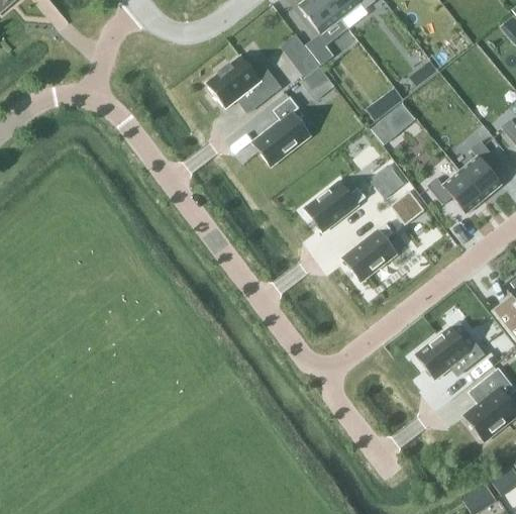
[(0,0),(0,10),(12,0),(0,0)]
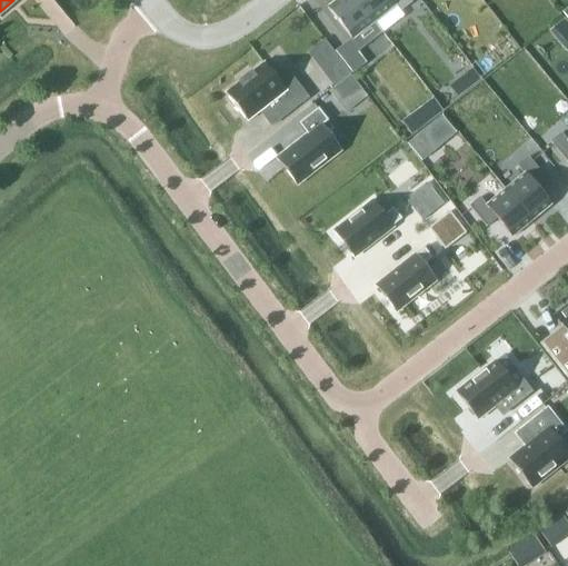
[(338,0),(329,8),(354,40),(376,22),(358,0),(338,0)]
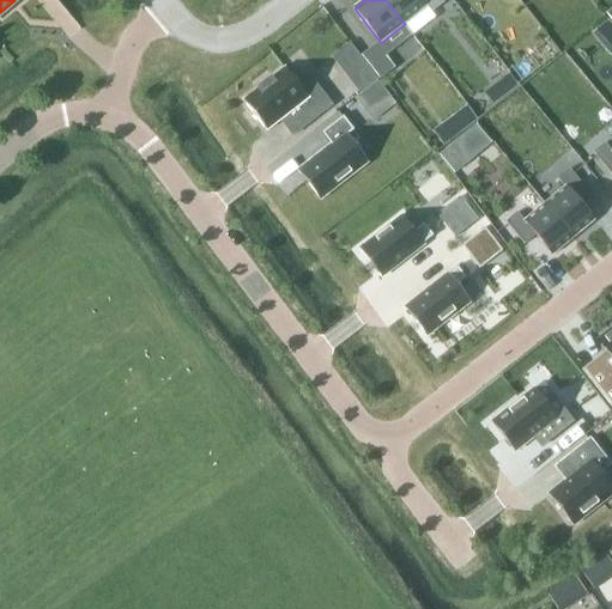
[(386,0),(405,24),(428,5),(434,12),(446,2),(443,0),(386,0)]
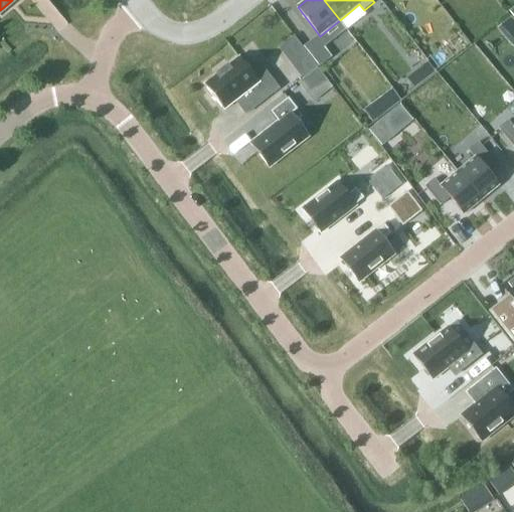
[(321,63),(331,54),(324,45),(316,35),(306,44),(313,54),(321,63)]
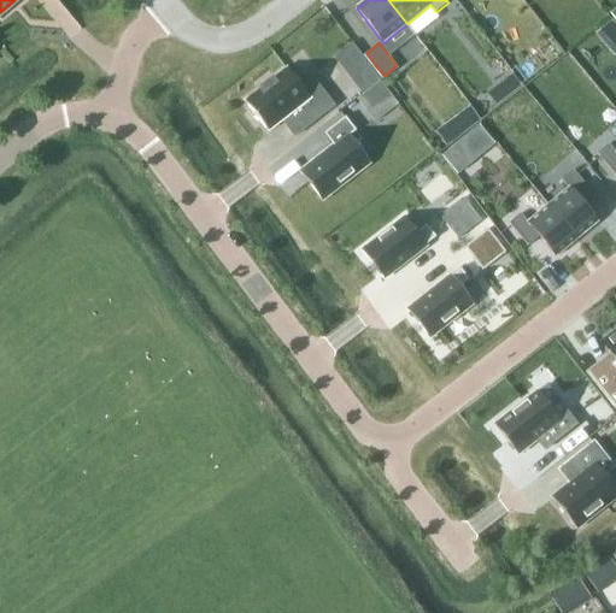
[(244,95),(267,125),(292,107),(304,124),(333,102),(314,76),(301,84),(286,64),(244,95)]
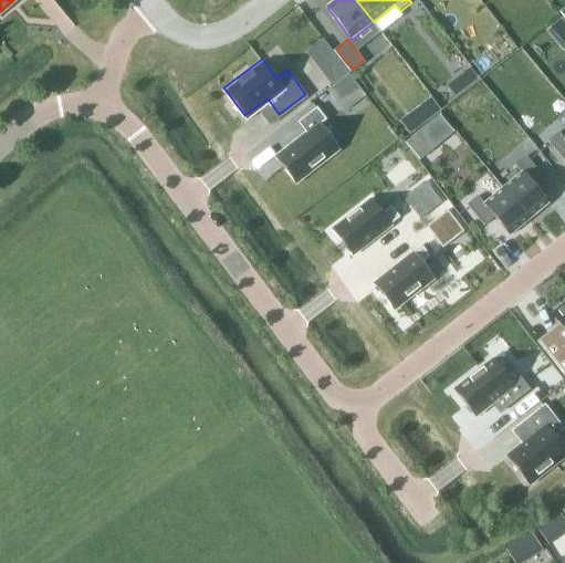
[(471,66),(448,84),(456,94),(479,76),(471,66)]
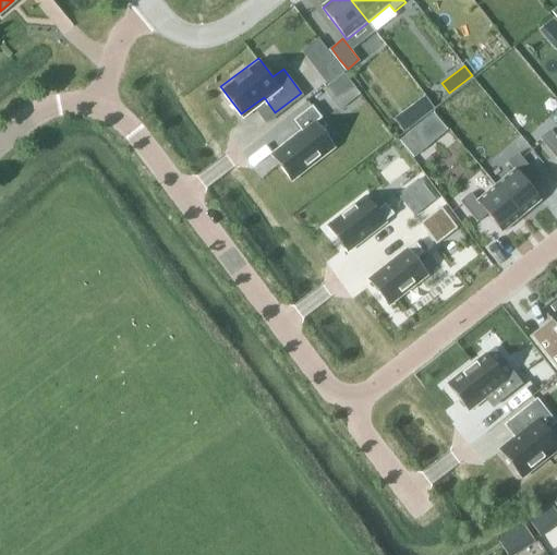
[(324,87),(333,98),(353,82),(344,72),(324,87)]
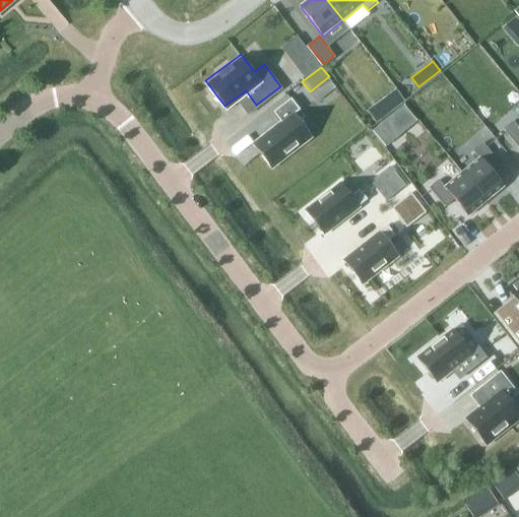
[(282,122),(254,143),(272,167),(312,135),(295,114),(301,109),(292,97),(274,111),(282,122)]
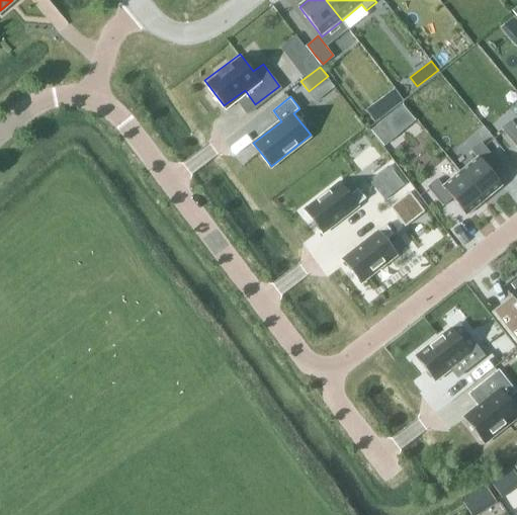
[(393,132),(382,117),(371,127),(381,141),(393,132)]
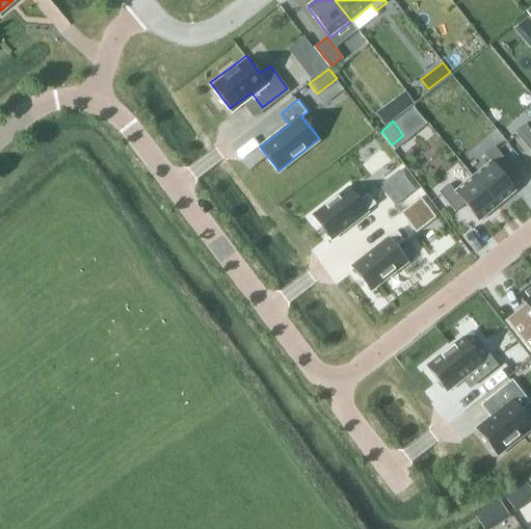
[(530,131),(525,126),(519,132),(530,144),(530,131)]
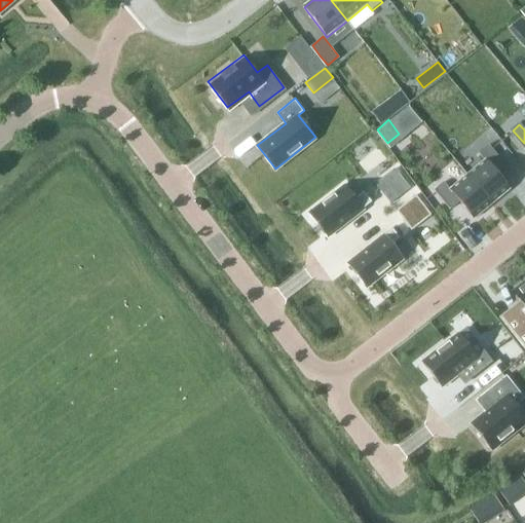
[(488,159),(470,176),(491,200),(508,186),(494,171),(503,163),(489,147),(482,152),(488,159)]
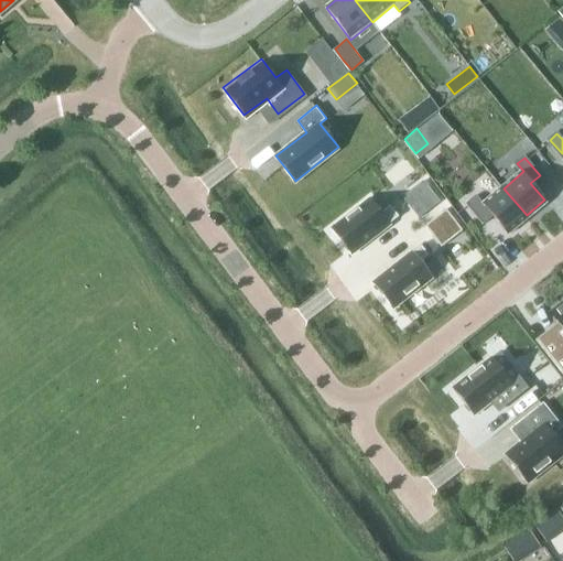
[(477,196),(469,203),(484,222),(495,213),(509,229),(527,215),(504,189),(485,204),(477,196)]
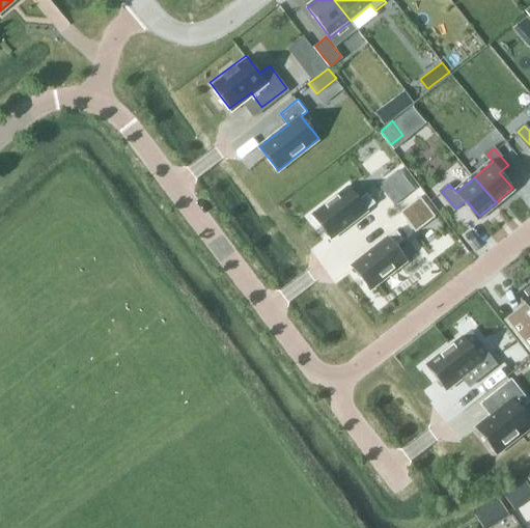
[(415,188),(407,178),(387,194),(395,203),(415,188)]
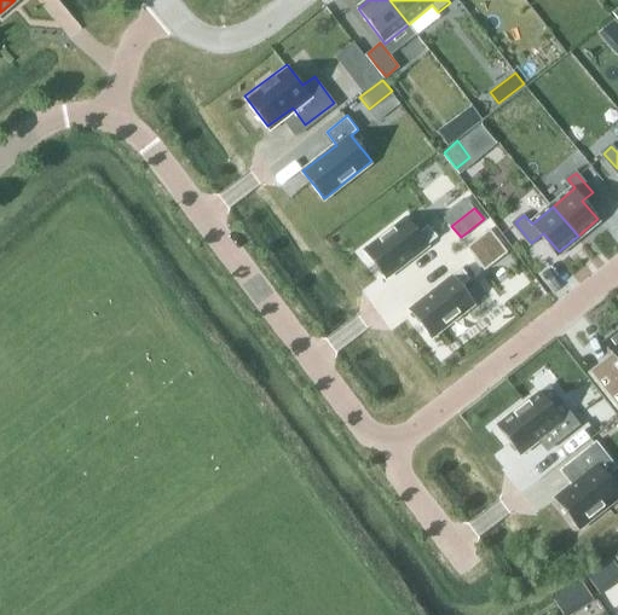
[(364,249),(386,277),(439,236),(429,224),(419,231),(408,216),(364,249)]
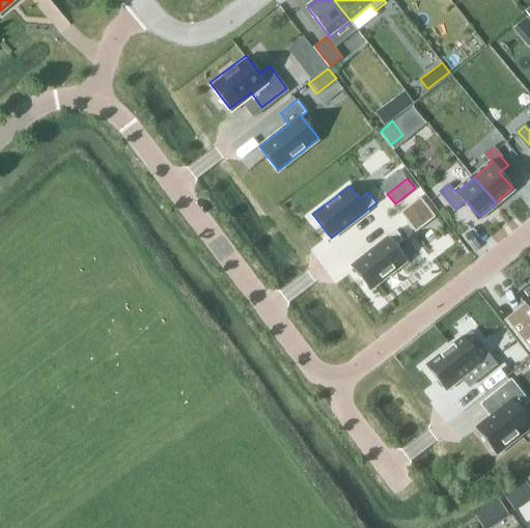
[(401,211),(409,221),(428,205),(420,196),(401,211)]
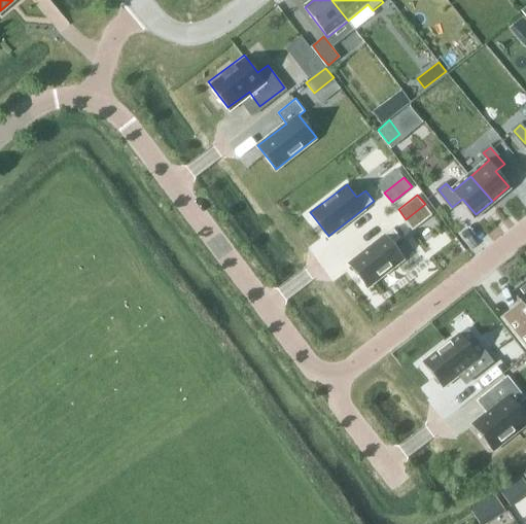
[(349,263),(367,286),(404,257),(392,243),(400,237),(394,228),(349,263)]
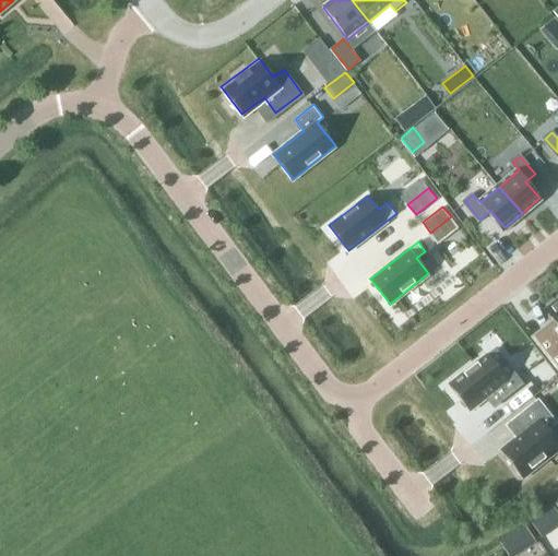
[(557,321),(547,330),(557,343),(557,297),(548,306),(557,319),(557,321)]
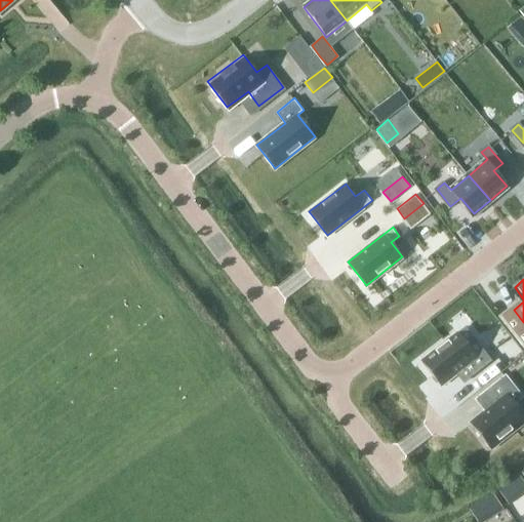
[(476,355),(458,332),(422,360),(442,385),(464,367),(471,377),(492,360),(484,349),(476,355)]
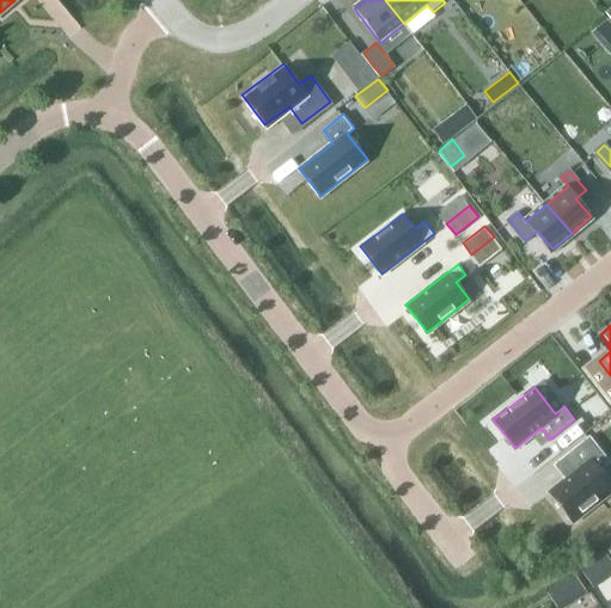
[(591,435),(562,456),(574,472),(566,479),(549,491),(573,521),(610,491),(610,484),(599,470),(610,461),(610,459),(591,435)]
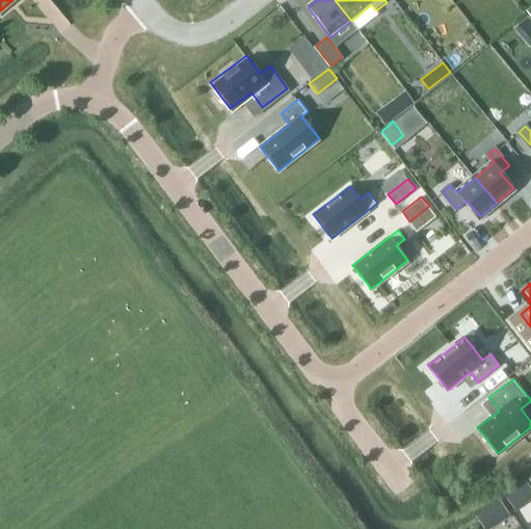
[(494,511),(501,523),(512,516),(505,504),(494,511)]
